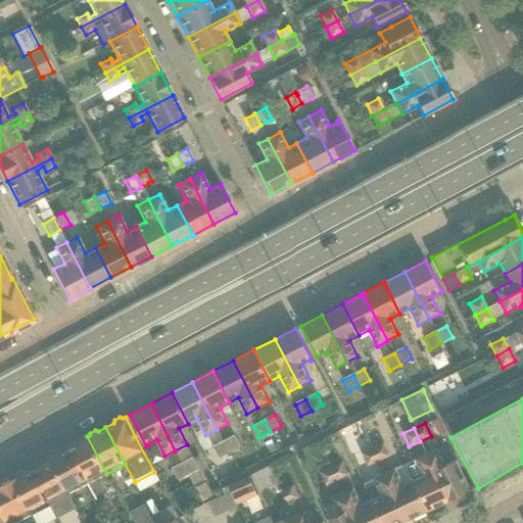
[(76,442),(67,446),(87,483),(88,483),(93,494),(97,494),(99,493),(101,490),(102,487),(100,484),(98,482),(96,479),(106,474),(87,436),(85,437),(83,437),(77,439),(76,442)]
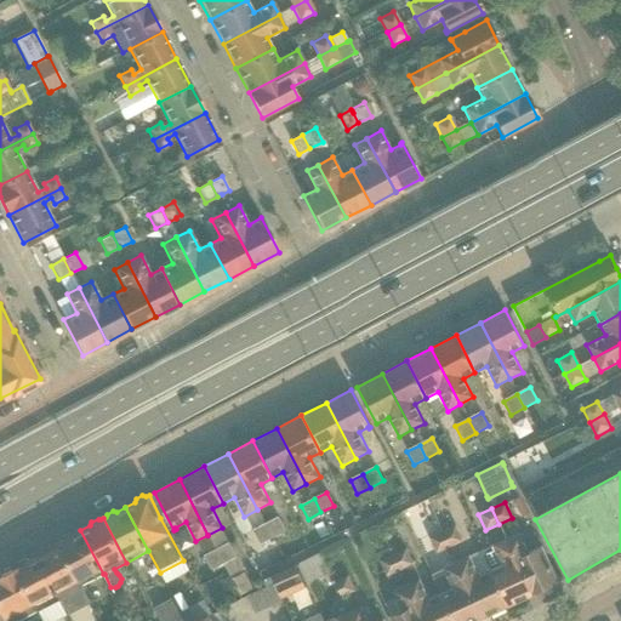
[(278,518),(265,524),(272,537),(285,531),(278,518)]
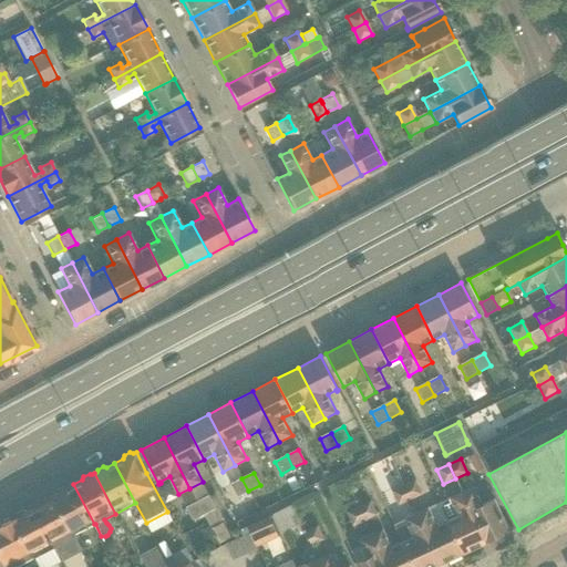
[(248,491),(241,478),(230,485),(237,497),(248,491)]
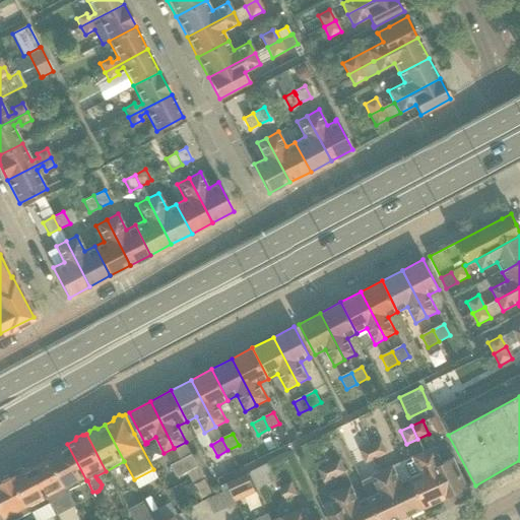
[(382,440),(371,445),(377,458),(387,453),(382,440)]
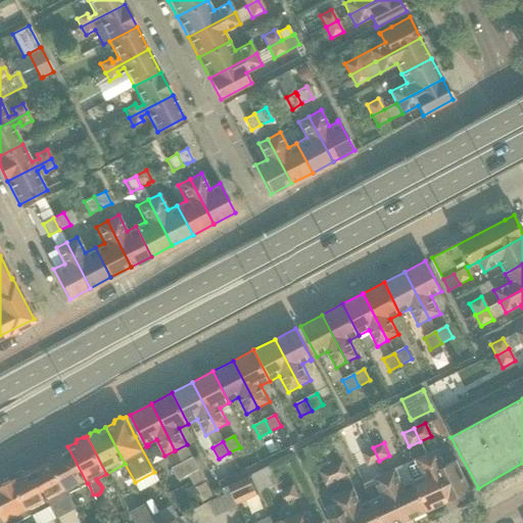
[(51,456),(49,457),(68,495),(69,494),(69,493),(88,483),(67,446),(60,450),(57,449),(52,453),(51,456)]
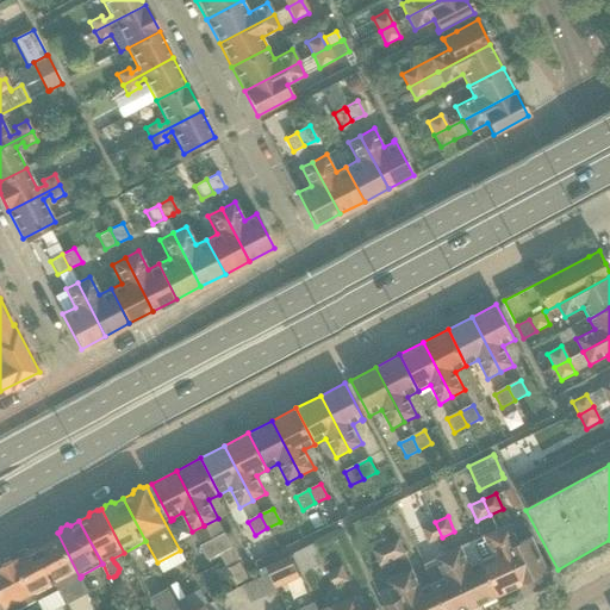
[(442,537),(435,522),(421,528),(428,543),(442,537)]
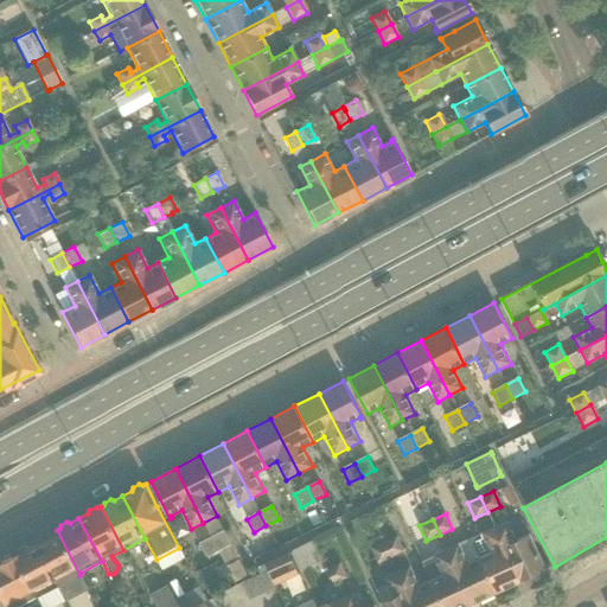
[(508,519),(494,525),(521,581),(545,569),(528,532),(516,538),(508,519)]
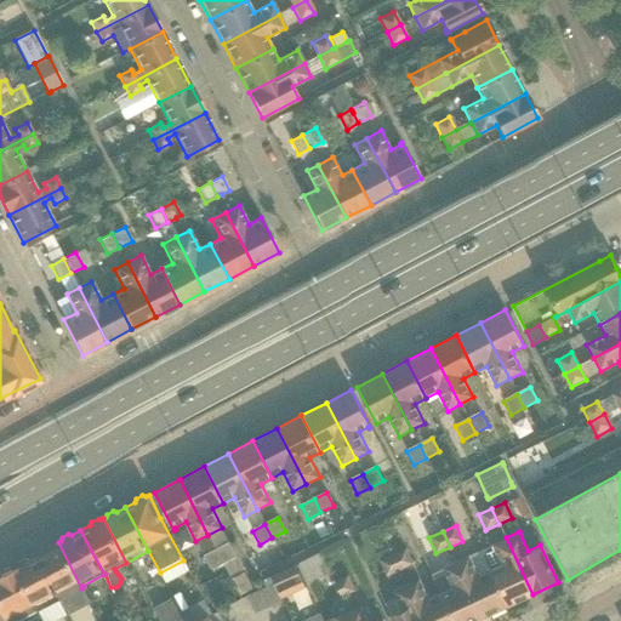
[(491,545),(480,550),(489,569),(490,570),(491,574),(506,605),(531,594),(533,594),(506,537),(505,539),(491,545)]
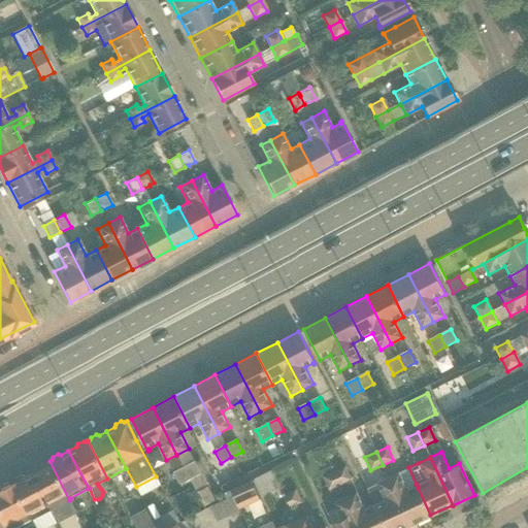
[(39,468),(32,472),(51,509),(69,500),(50,461),(40,465),(39,468)]
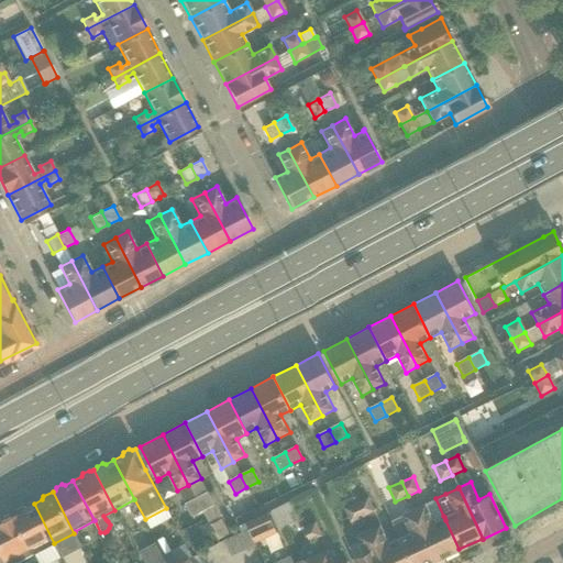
[(202,510),(208,522),(209,525),(221,518),(213,505),(207,493),(196,498),(202,510)]
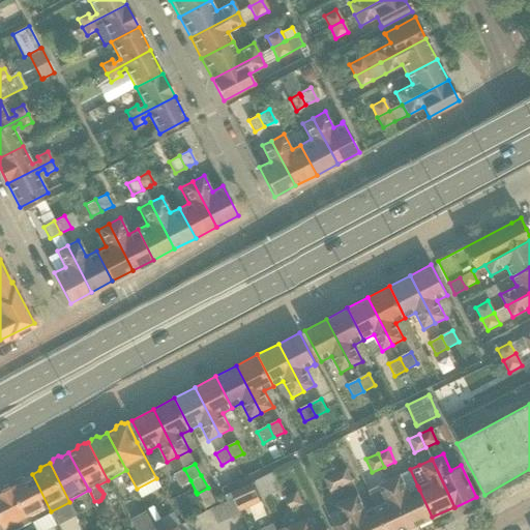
[(346,468),(334,473),(341,487),(352,481),(346,468)]
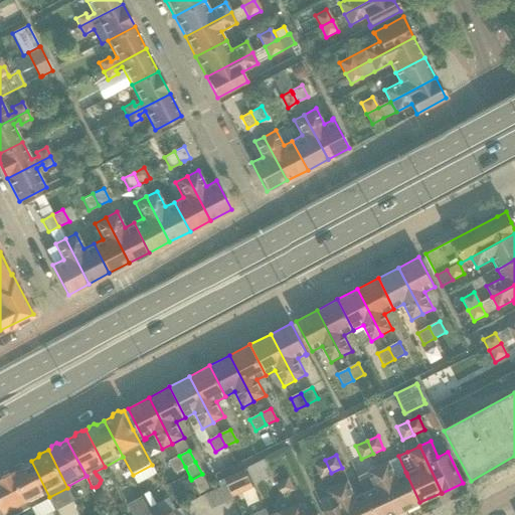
[(174,473),(185,467),(179,456),(168,462),(174,473)]
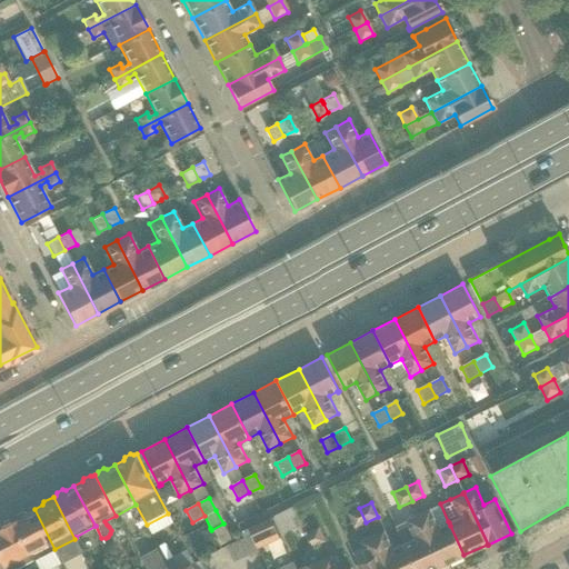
[(291,507),(275,516),(282,533),(302,523),(295,506),(291,507)]
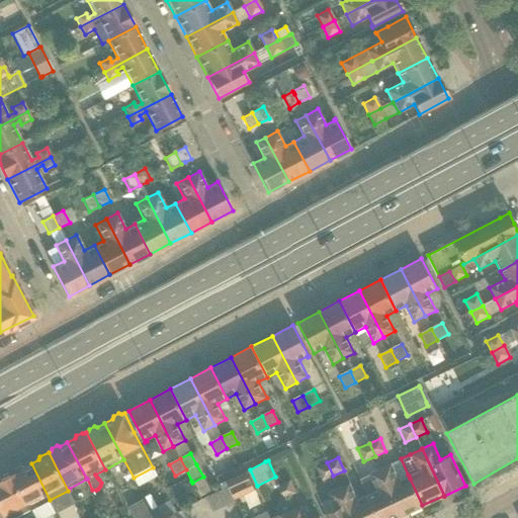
[(333,476),(327,462),(316,467),(322,481),(333,476)]
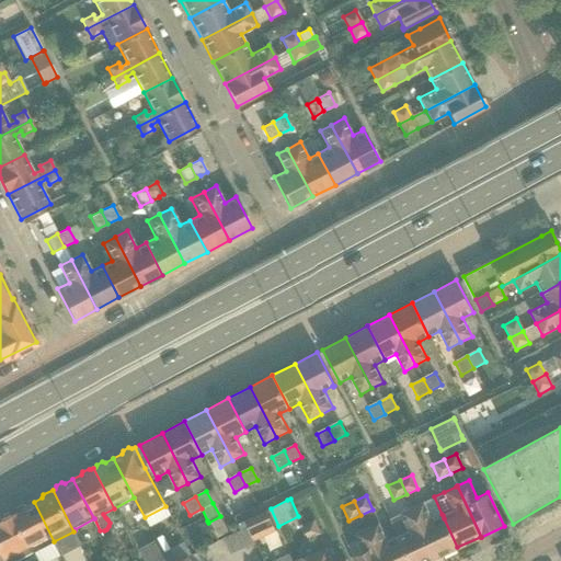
[(424,501),(412,506),(435,558),(457,547),(444,518),(443,515),(442,514),(432,518),(424,501)]
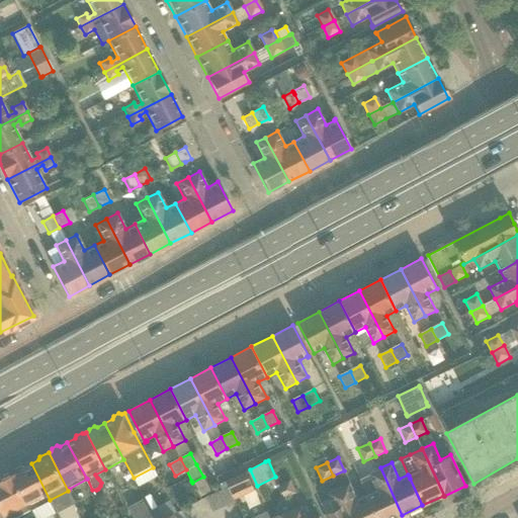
[(14,472),(12,473),(30,510),(50,500),(31,463),(23,467),(20,466),(15,469),(14,472)]
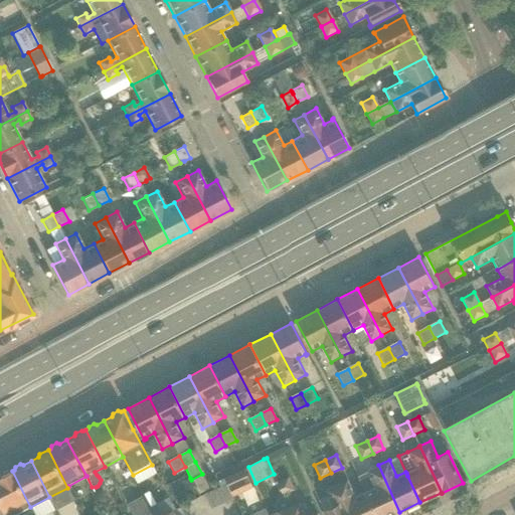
[(373,487),(364,491),(375,514),(392,514),(399,512),(378,465),(366,471),(373,487)]
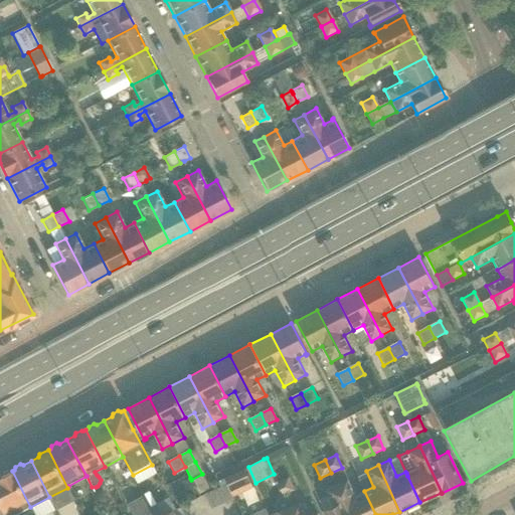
[(243,470),(225,478),(225,479),(226,480),(227,484),(230,482),(231,482),(241,477),(246,474),(244,471),(243,470)]
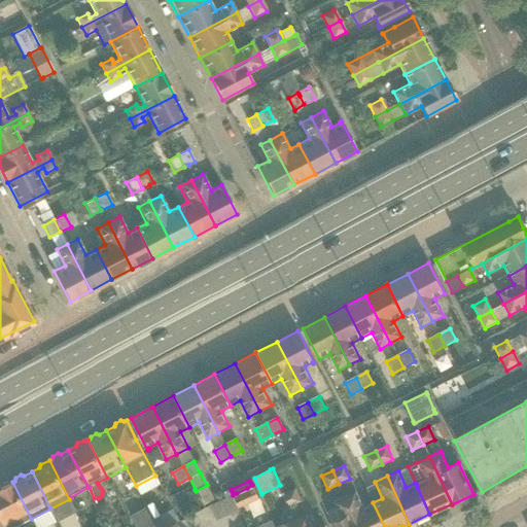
[(15,526),(31,519),(12,482),(10,483),(8,482),(2,485),(1,487),(0,487),(0,517),(4,526),(9,523),(11,526),(15,526)]
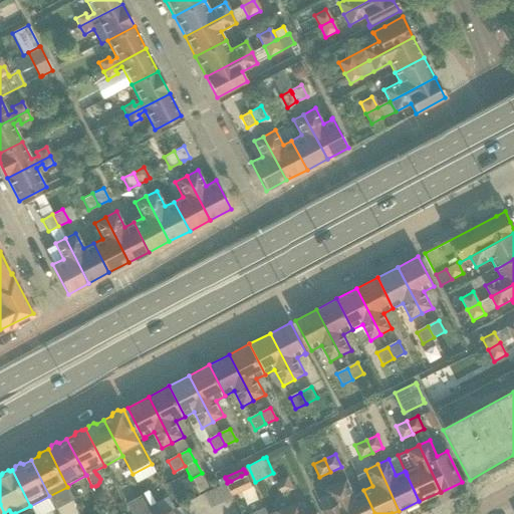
[(230,481),(227,483),(228,483),(231,490),(234,488),(235,488),(250,481),(249,480),(246,475),(246,473),(241,476),(231,481),(230,481)]
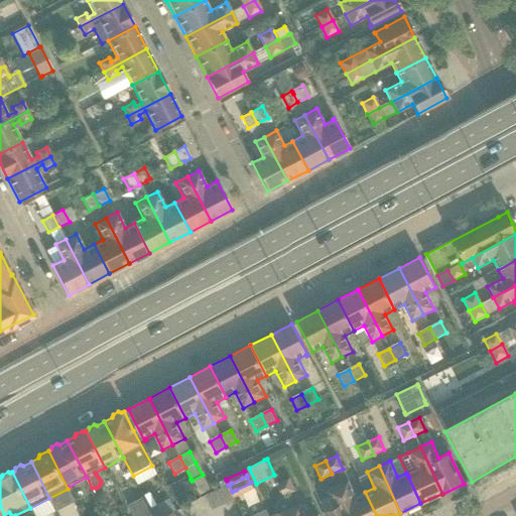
[(203,476),(192,482),(196,489),(200,495),(210,490),(203,476)]
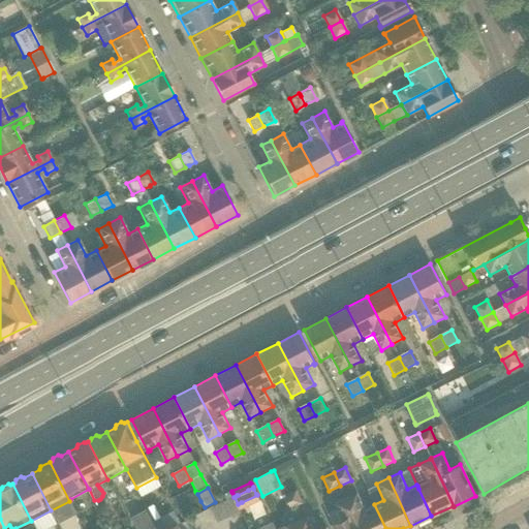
[(197,494),(196,493),(195,491),(185,496),(190,506),(200,501),(197,494)]
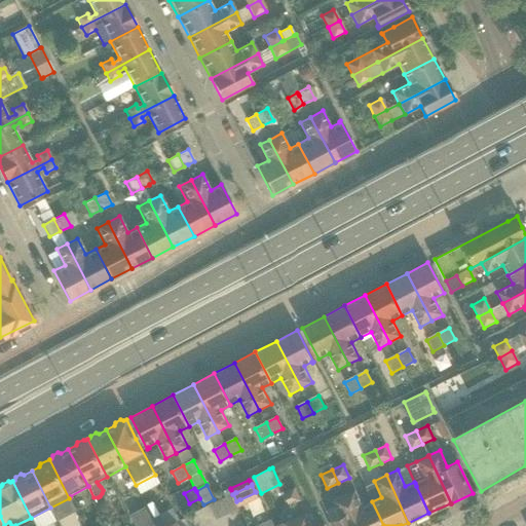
[(294,488),(284,493),(290,505),(300,500),(294,488)]
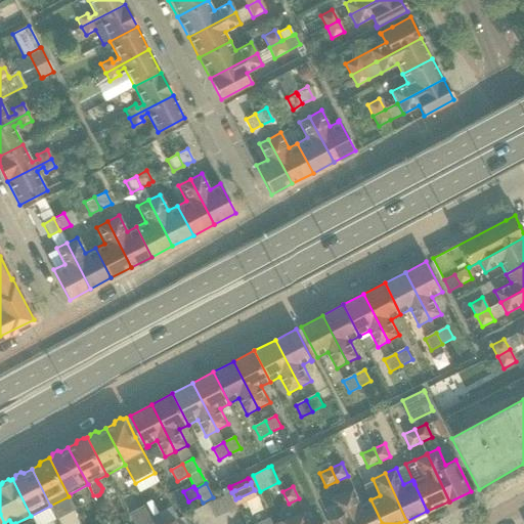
[(354,487),(342,492),(356,523),(382,523),(370,499),(361,504),(354,487)]
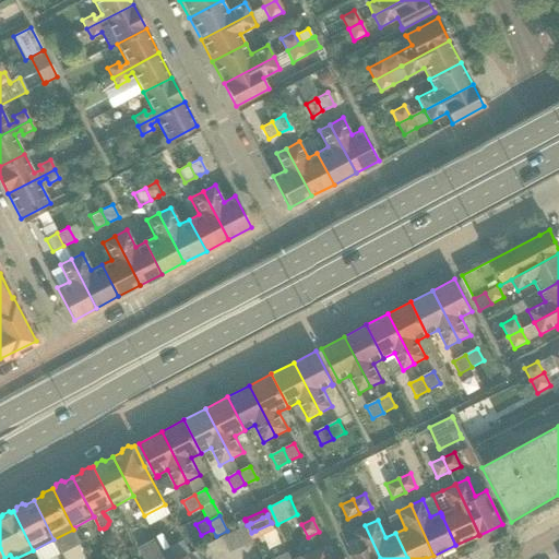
[(194,521),(181,527),(191,546),(203,539),(201,535),(195,524),(194,521)]
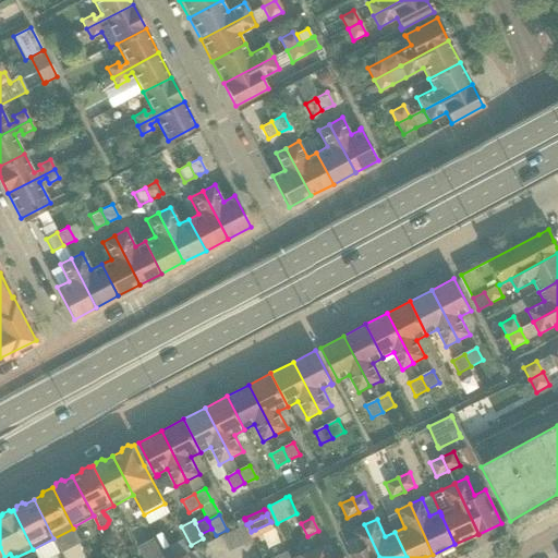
[(379,557),(364,524),(352,531),(360,547),(349,553),(351,557),(379,557)]
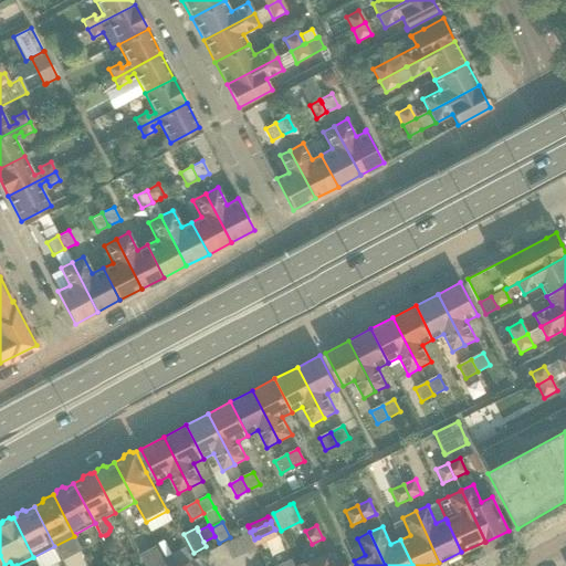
[(257,548),(249,533),(224,545),(232,561),(257,548)]
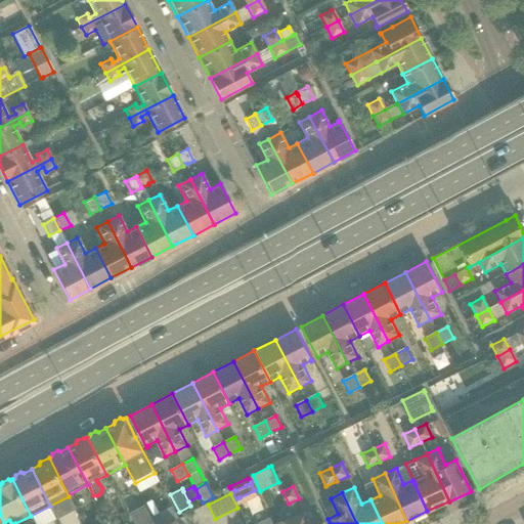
[(145,504),(130,512),(135,523),(155,523),(157,523),(153,517),(145,504)]
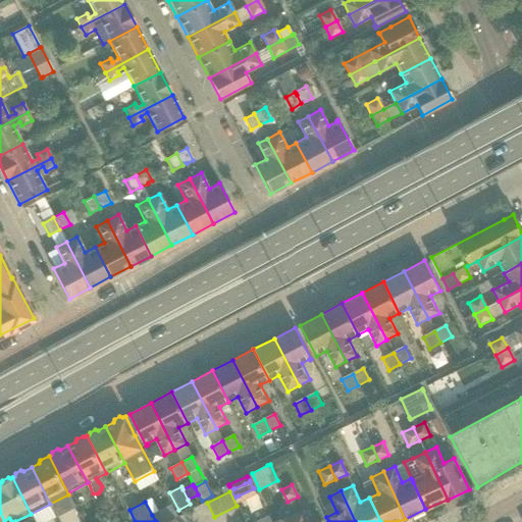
[(170,505),(152,515),(156,521),(155,521),(164,521),(174,518),(174,517),(176,516),(170,505)]
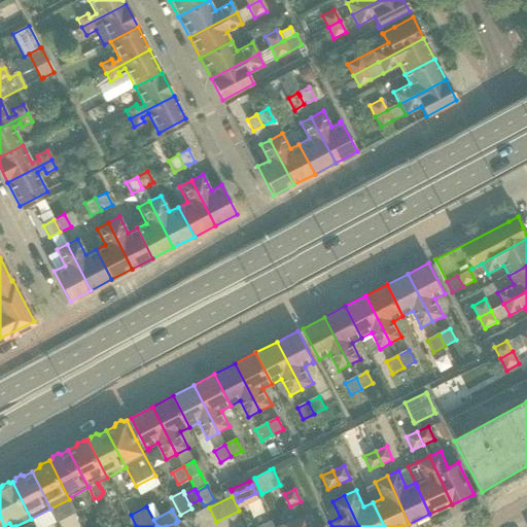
[(313,526),(307,513),(295,518),(299,526),(325,526),(324,525),(319,526),(313,526)]
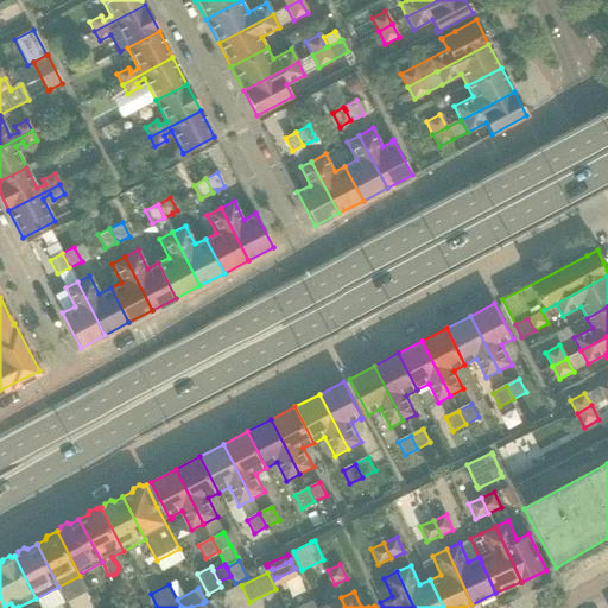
[(328,607),(344,607),(341,597),(327,605),(328,607)]
